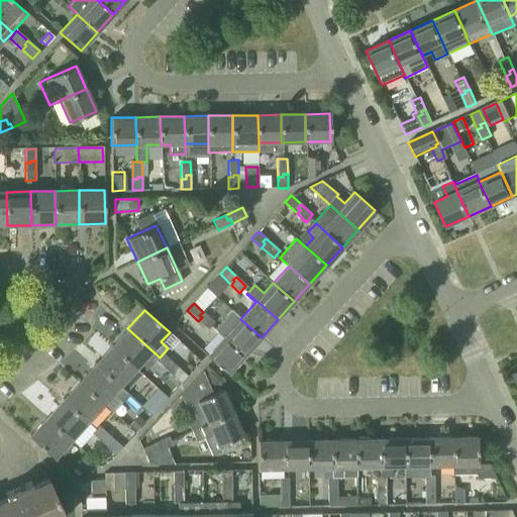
[(202,317),(198,321),(208,330),(215,322),(203,312),(199,315),(202,317)]
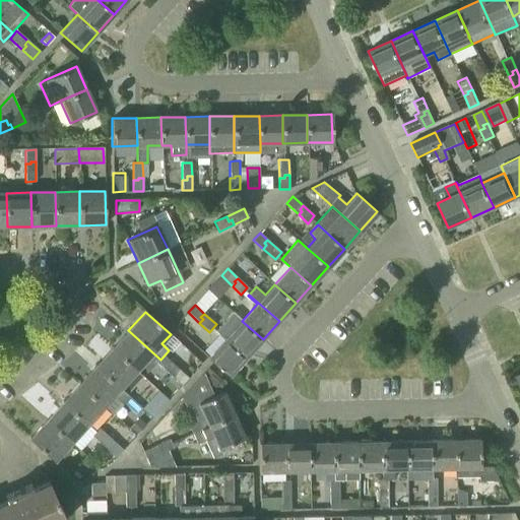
[(242,321),(225,339),(247,358),(263,339),(242,321)]
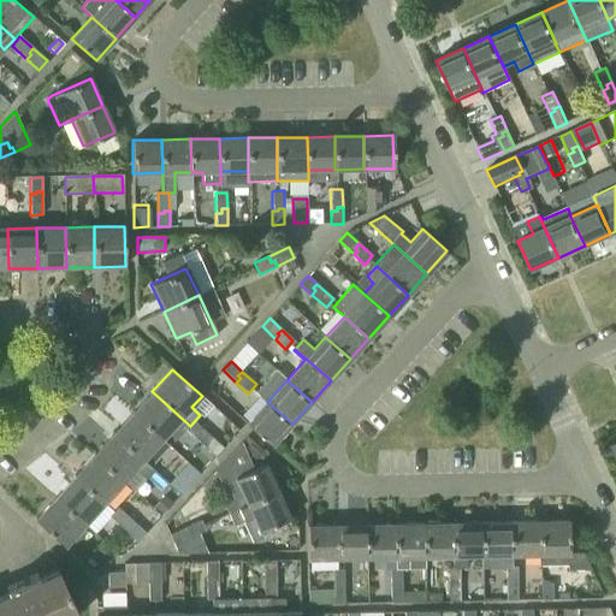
[(190,426),(152,391),(132,413),(163,439),(172,430),(181,437),(190,426)]
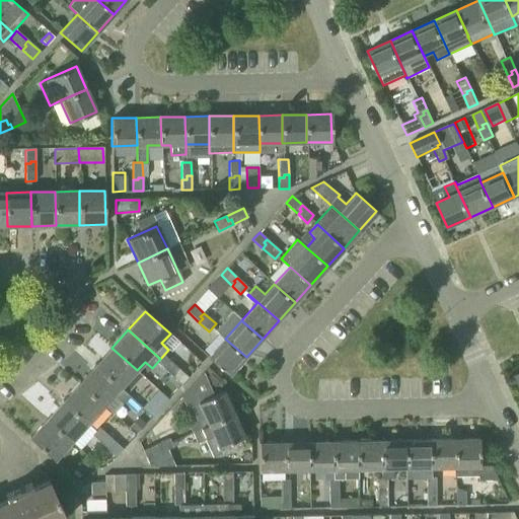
[(246,357),(225,339),(209,357),(229,376),(246,357)]
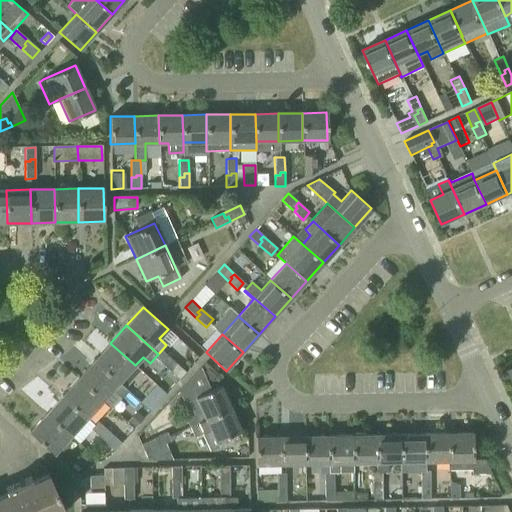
[(142,371),(135,365),(110,343),(94,361),(126,389),(142,371)]
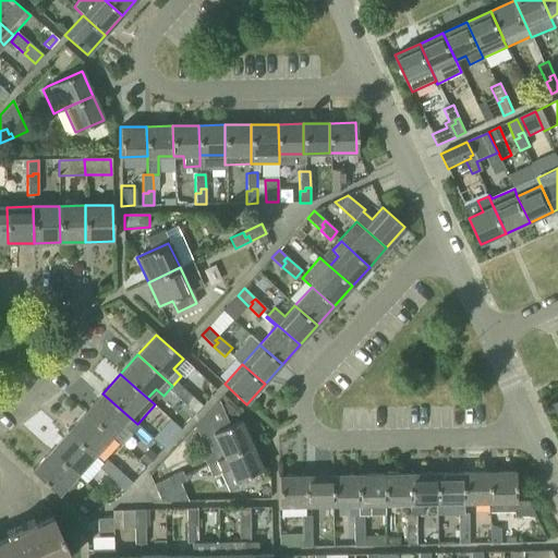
[(186,399),(184,397),(187,393),(178,384),(170,391),(183,403),(186,399)]
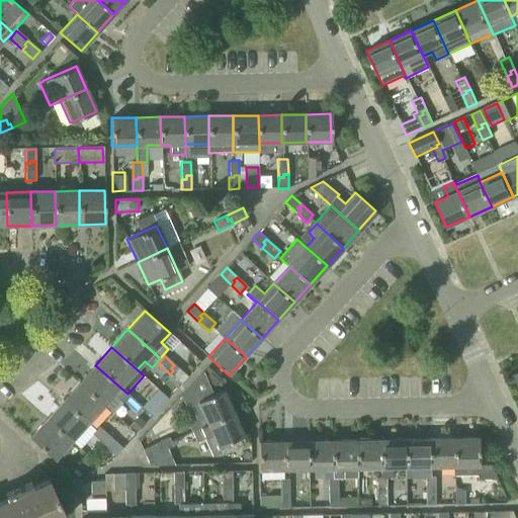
[(113,396),(122,404),(125,400),(128,396),(127,394),(95,365),(79,382),(104,406),(113,396)]
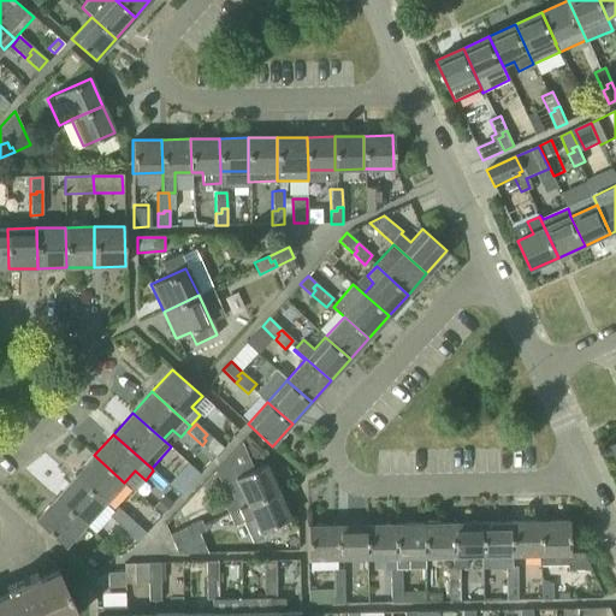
[(225,450),(207,434),(203,438),(206,440),(202,445),(217,458),(225,450)]
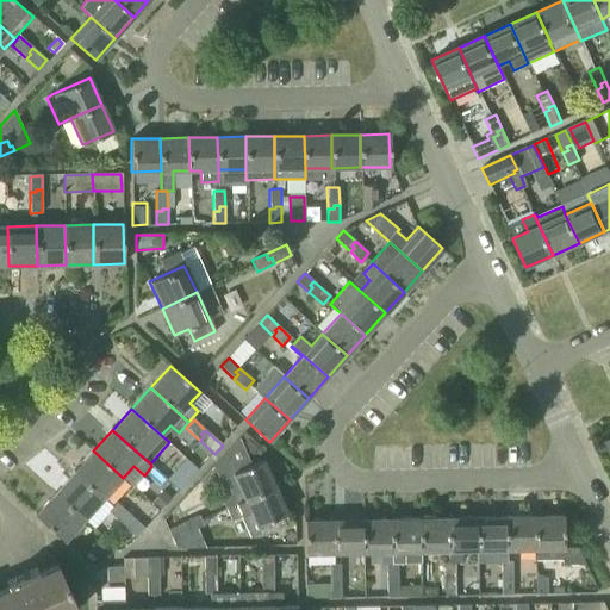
[(250,464),(240,439),(213,467),(218,479),(223,477),(231,495),(222,499),(226,510),(274,486),(262,459),(250,464)]
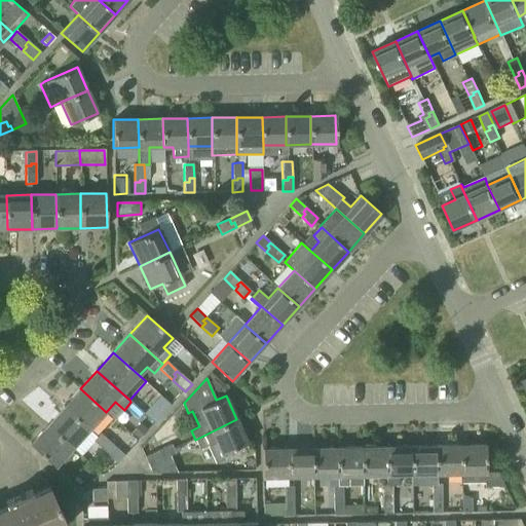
[(106,412),(80,388),(64,407),(89,430),(106,412)]
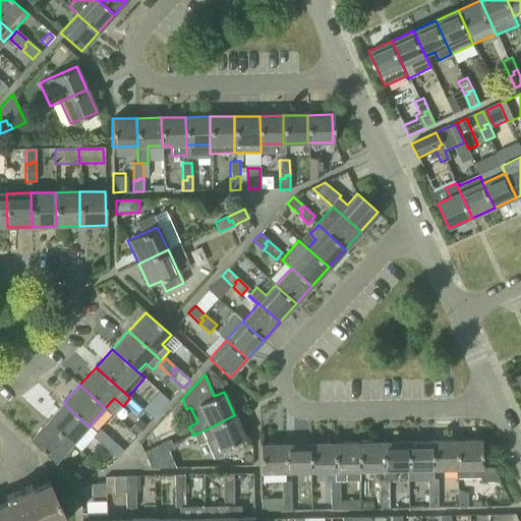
[(63,403),(47,421),(71,445),(89,426),(63,403)]
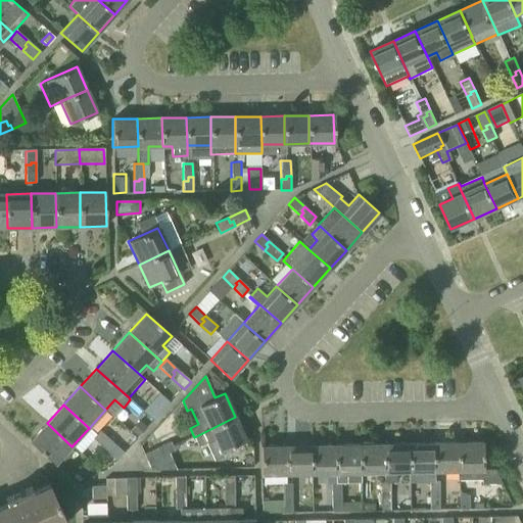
[(161,412),(153,405),(145,413),(153,421),(161,412)]
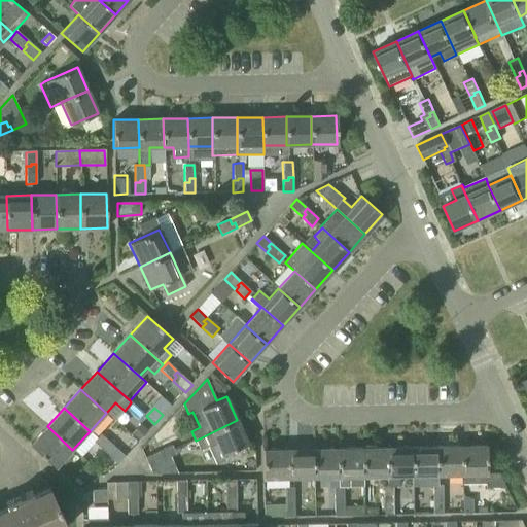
[(200,450),(216,442),(222,455),(248,444),(237,420),(196,441),(200,450)]
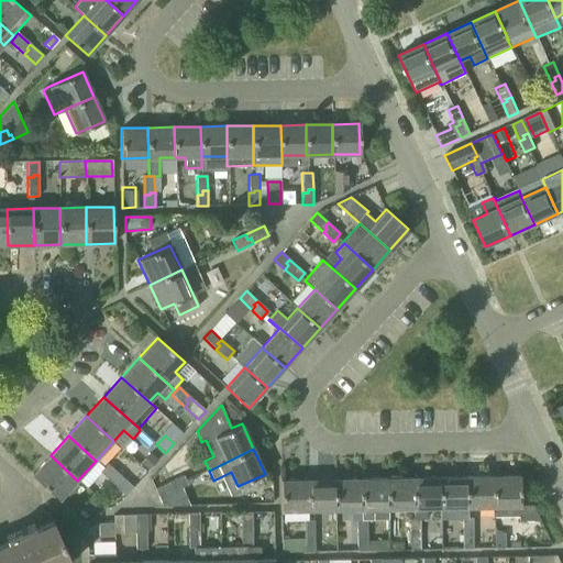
[(148,471),(157,461),(150,452),(140,463),(148,471)]
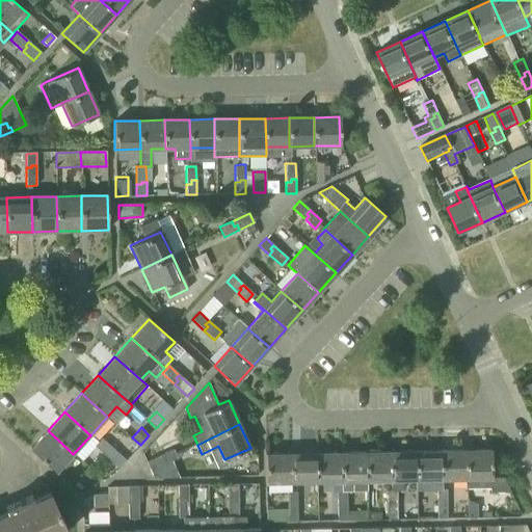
[(73,454),(48,430),(30,449),(56,472),(73,454)]
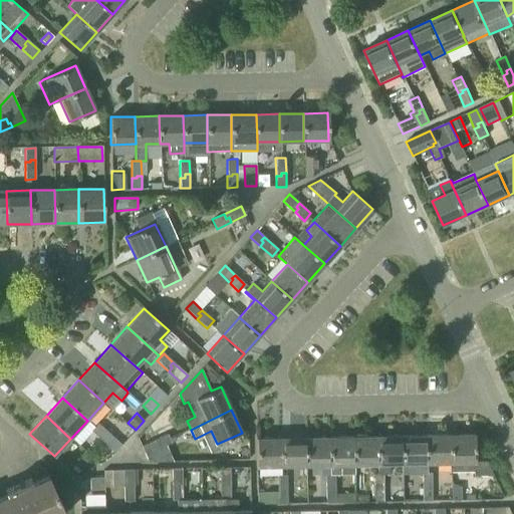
[(104,436),(107,432),(97,424),(90,432),(102,442),(106,438),(104,436)]
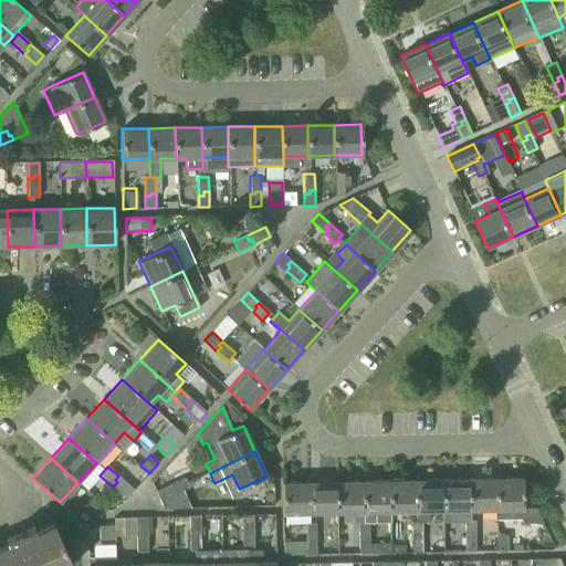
[(134,490),(118,475),(115,480),(117,482),(113,486),(126,499),(134,490)]
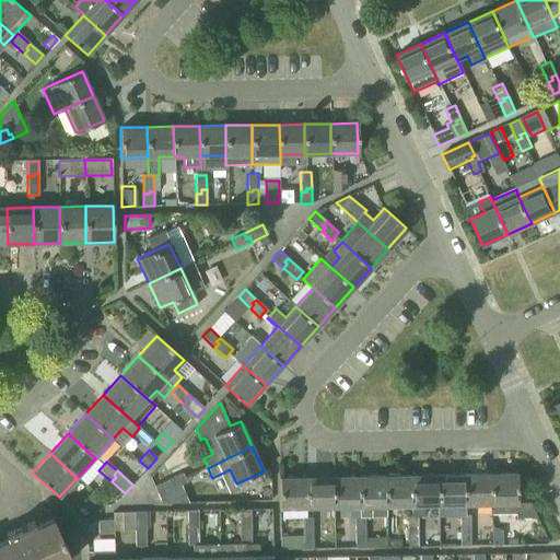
[(150,477),(153,486),(166,479),(163,471),(150,477)]
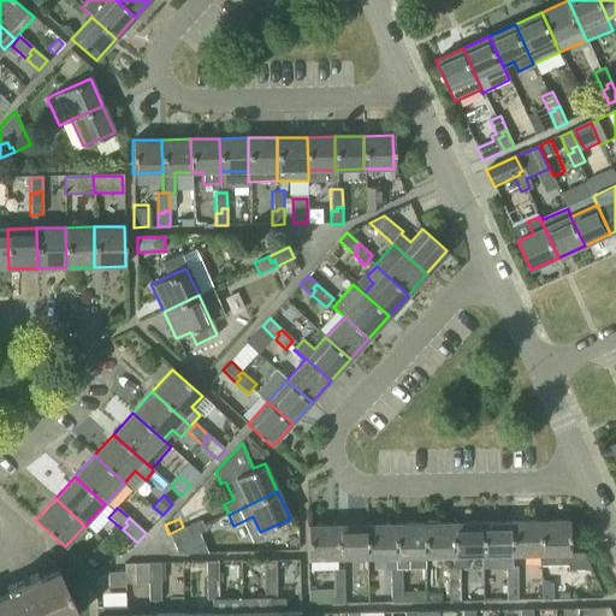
[(190,538),(199,533),(205,531),(200,520),(182,528),(183,534),(188,532),(190,538)]
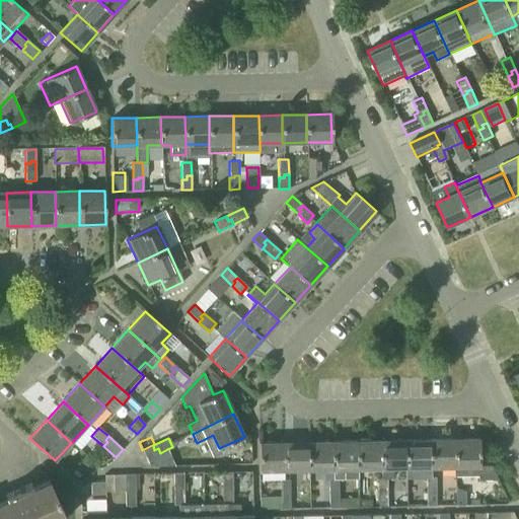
[(455,467),(454,439),(430,440),(431,467),(455,467)]
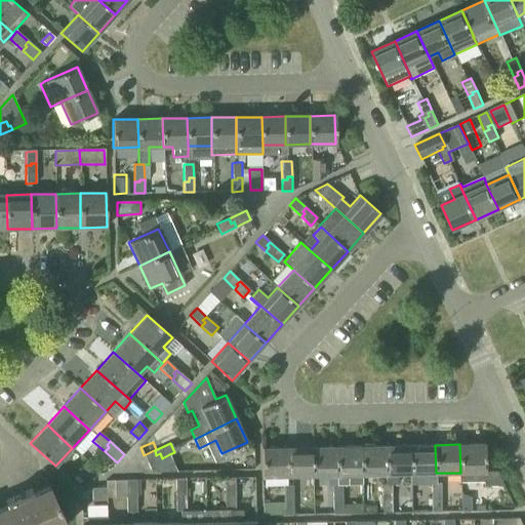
[(485,444),(459,444),(460,473),(460,482),(483,482),(484,486),(503,486),(497,471),(486,471),(485,444)]
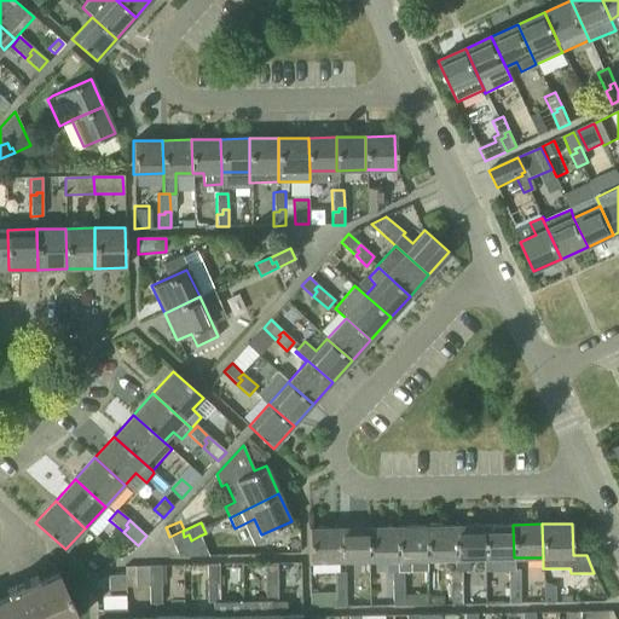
[(485,559),(484,525),(456,526),(456,559),(456,572),(461,572),(468,572),(468,559),(484,559),(485,559)]
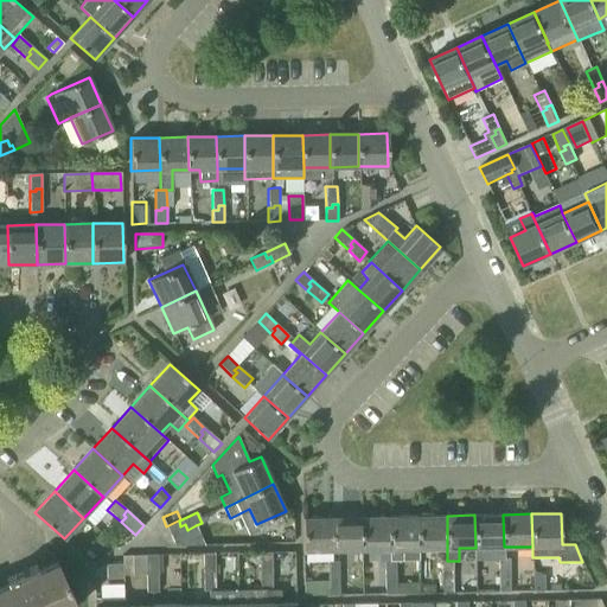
[(474,515),(475,548),(474,548),(474,560),(498,560),(498,577),(504,577),(504,574),(510,574),(509,558),(504,558),(504,547),(503,515),(474,515)]
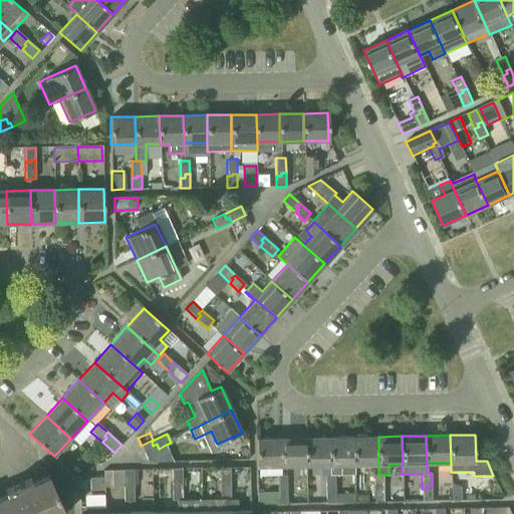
[(354,465),(354,437),(330,438),(330,465),(330,476),(334,476),(340,476),(340,465),(354,465)]
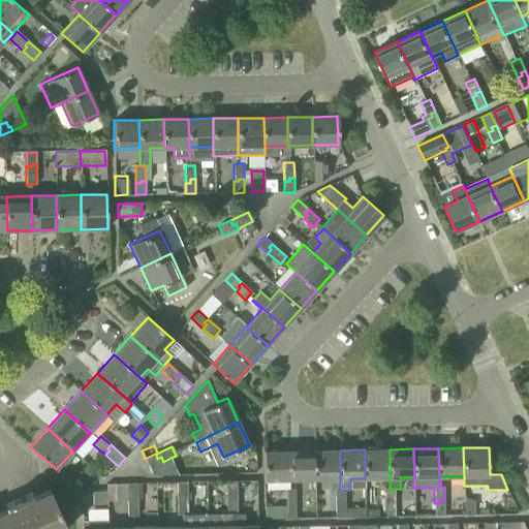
[(390,449),(365,449),(365,478),(390,477),(390,449)]
